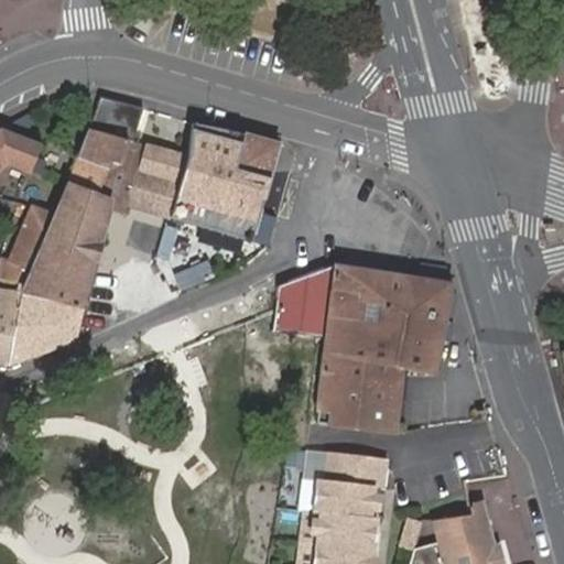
[(93,112),(87,127),(127,138),(130,126),(93,112)]
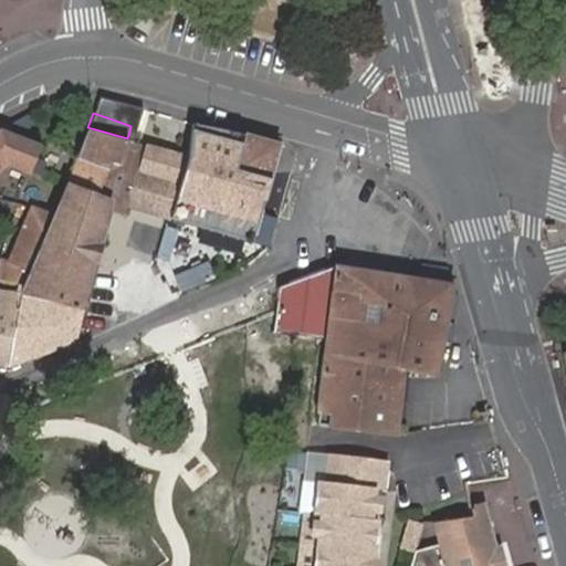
[(251,241),(260,212),(270,179),(233,168),(243,132),(191,124),(187,157),(169,218),(251,241)]
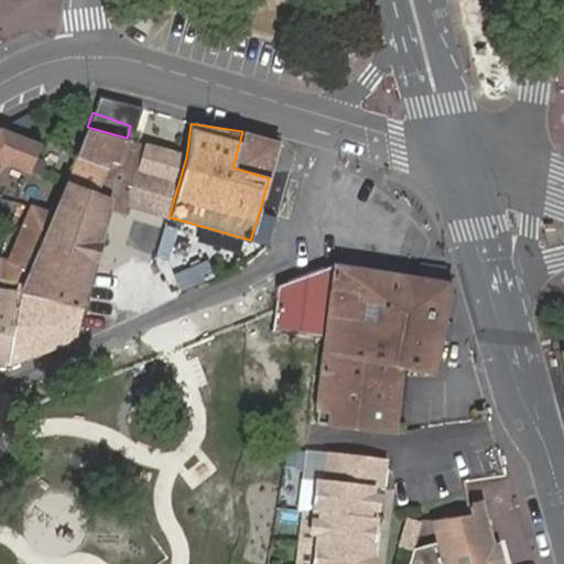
[(0,126),(0,167),(3,165),(29,174),(40,144),(0,126)]
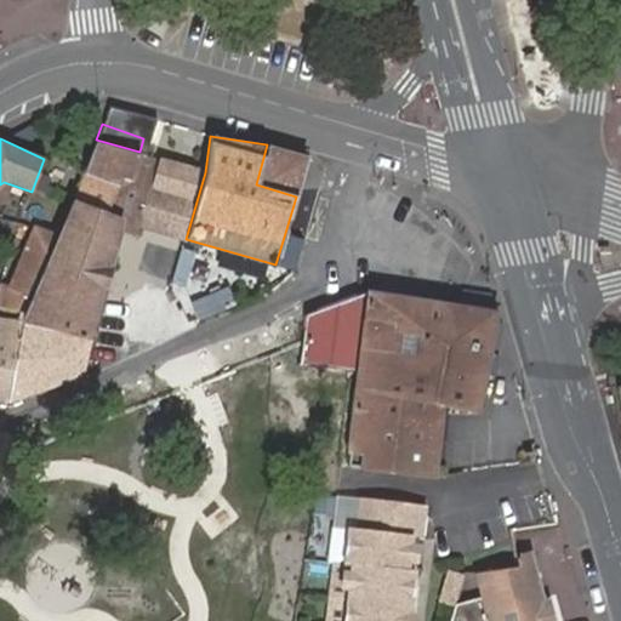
[(72,201),(119,218),(137,226),(157,157),(140,152),(96,140),(84,172),(72,201)]
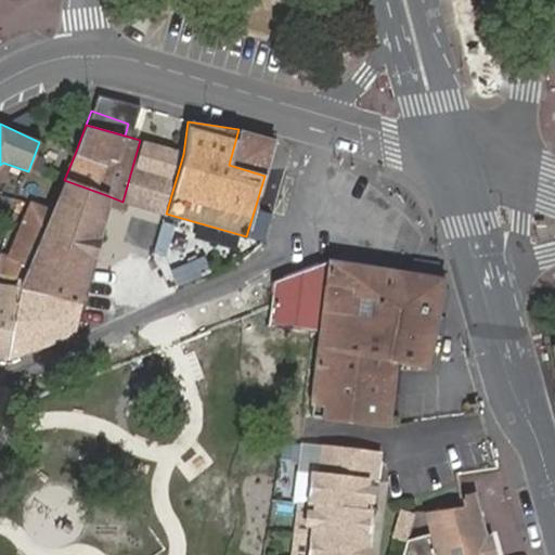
[(276,139),(245,130),(239,129),(229,165),(265,176),(276,139)]
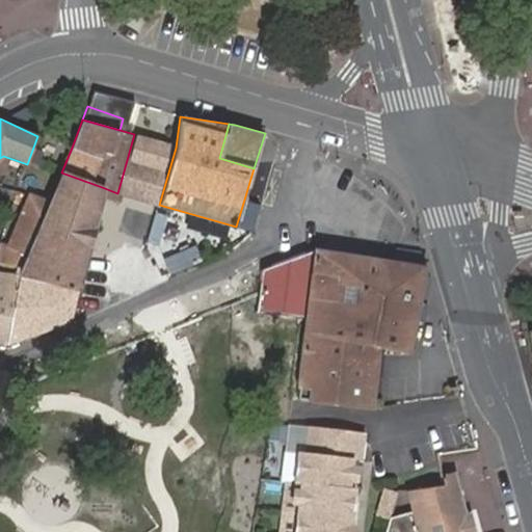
[(134,134),(117,193),(159,205),(176,148),(134,134)]
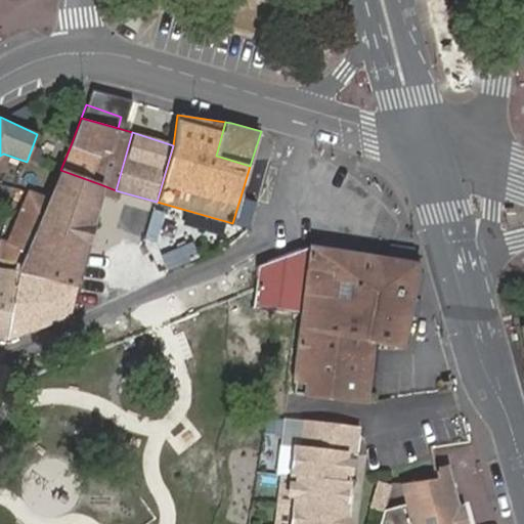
[(250,166),(241,197),(255,201),(263,170),(250,166)]
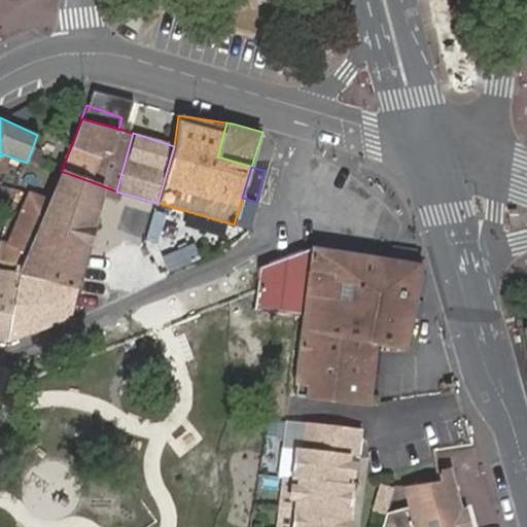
[(76,288),(101,185),(61,171),(55,186),(49,198),(23,261),(18,273),(76,288)]
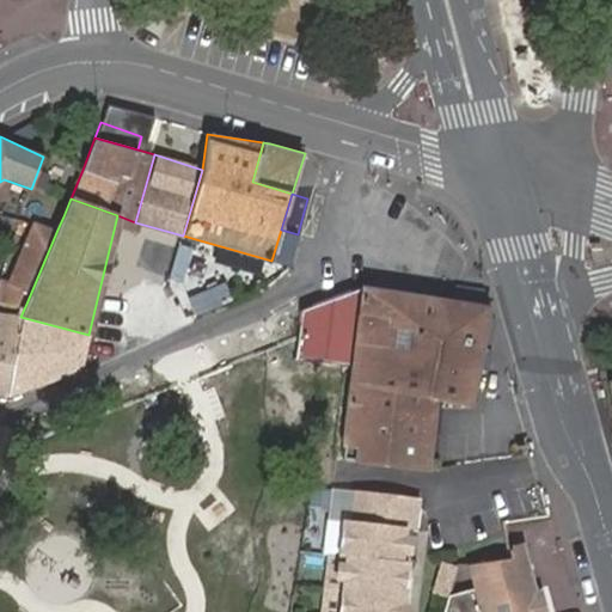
[(2,279),(0,283),(0,299),(26,304),(57,230),(34,221),(28,236),(8,281),(2,279)]
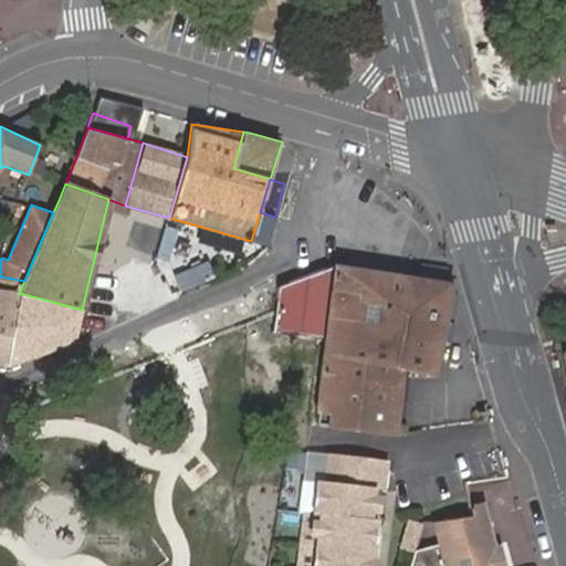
[(260,212),(251,241),(265,245),(275,217),(260,212)]
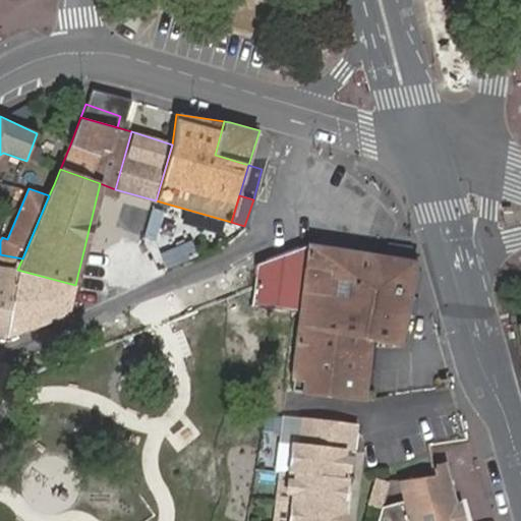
[(195,254),(189,241),(160,254),(165,268),(195,254)]
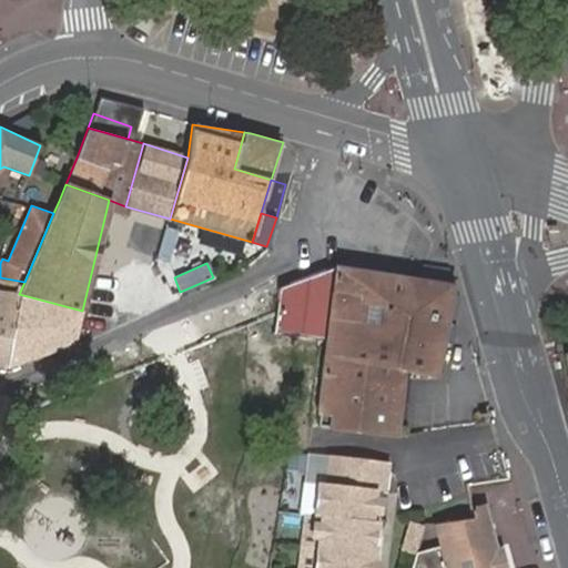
[(336,267),(279,290),(271,335),(304,341),(307,316),(330,320),(317,428),(373,435),(395,437),(402,373),(434,376),(452,287),(394,277),(336,267)]
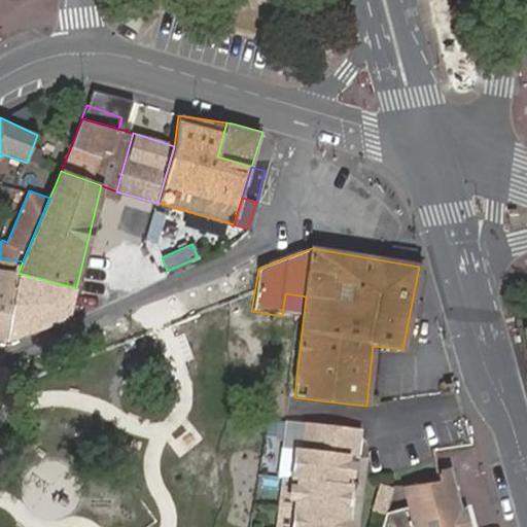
[(0,339),(6,341),(18,273),(0,270),(0,339)]
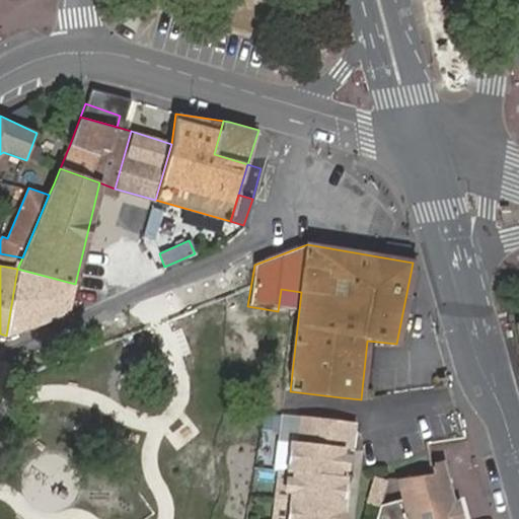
[(75,284),(17,269),(6,336),(67,313),(75,284)]
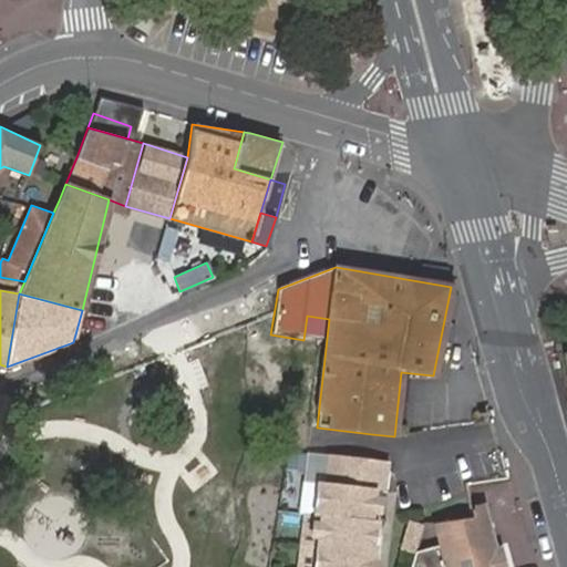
[(391,463),(329,455),(325,484),(375,490),(388,492),(391,463)]
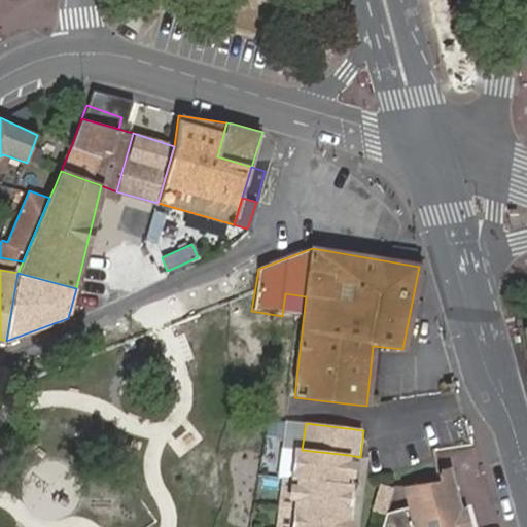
[(345,485),(349,455),(302,450),(295,449),(291,479),(299,479),(345,485)]
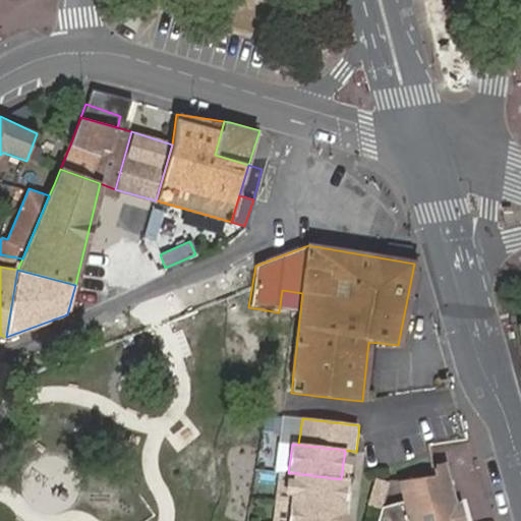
[(471,520),(466,499),(461,501),(450,464),(431,469),(432,477),(389,484),(377,520),(471,520)]
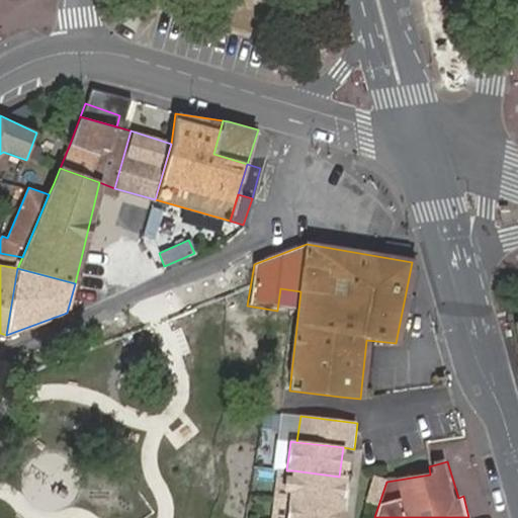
[(335,504),(339,477),(293,470),(289,499),(335,504)]
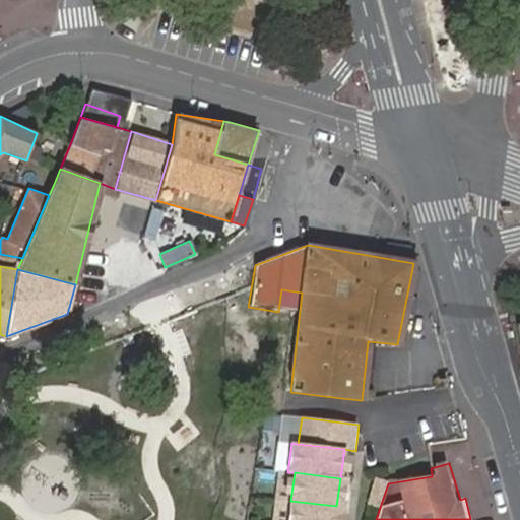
[(334,519),(336,506),(290,501),(284,500),(281,519),(334,519)]
